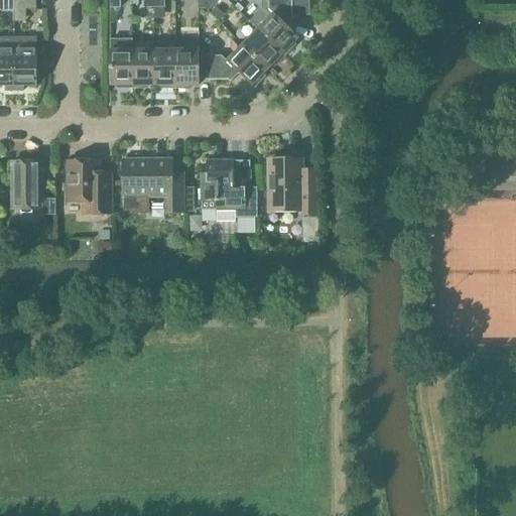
[(0,0),(0,9),(13,9),(13,0),(0,0)]
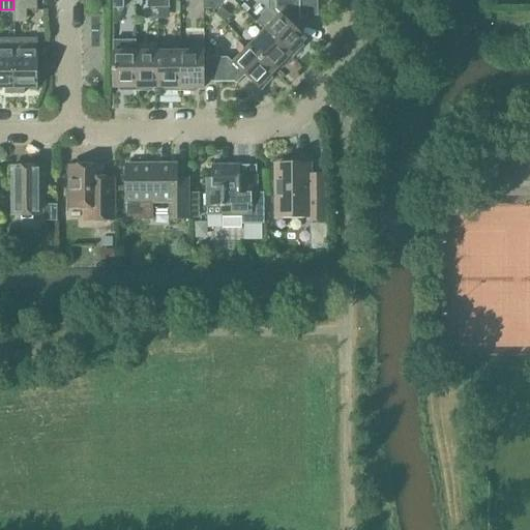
[(26,23),(26,10),(36,10),(36,0),(13,0),(13,9),(13,23),(26,23)]
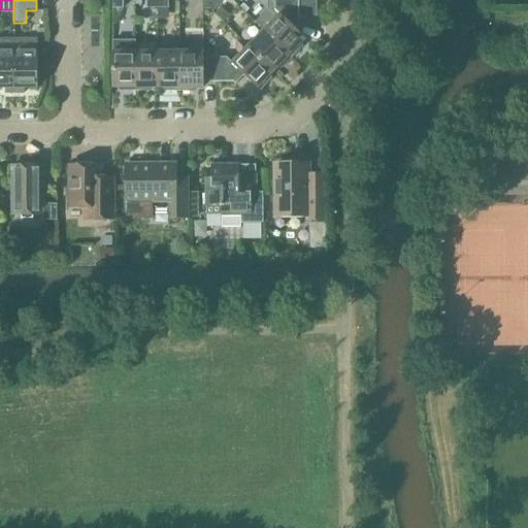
[(124,8),(123,0),(111,0),(111,8),(124,8)]
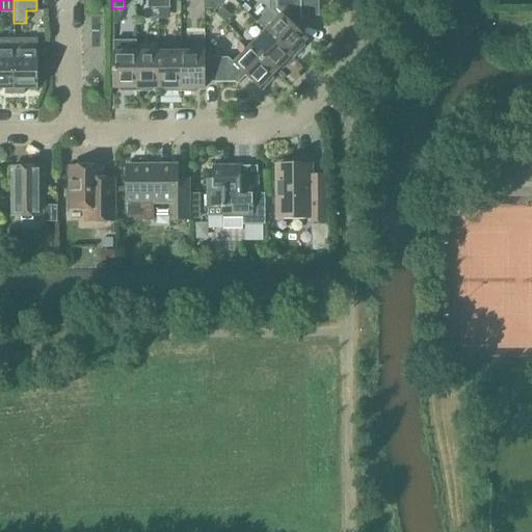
[(212,9),(214,11),(218,6),(211,0),(206,0),(206,9),(212,9)]
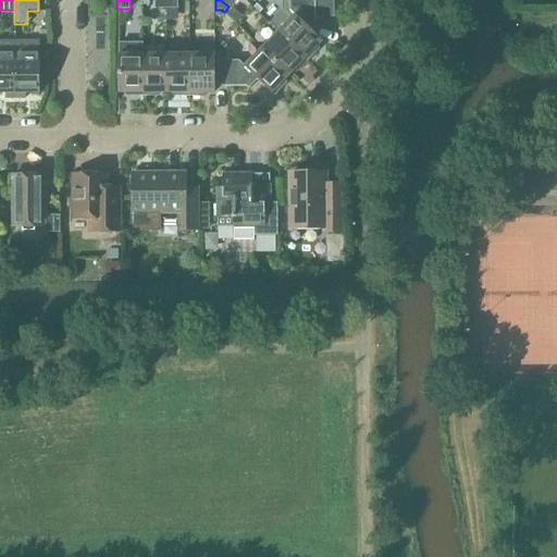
[(271,22),(280,31),(279,32),(309,61),(316,54),(314,48),(321,41),(308,28),(318,20),(316,17),(314,0),(282,0),(283,10),(271,22)]
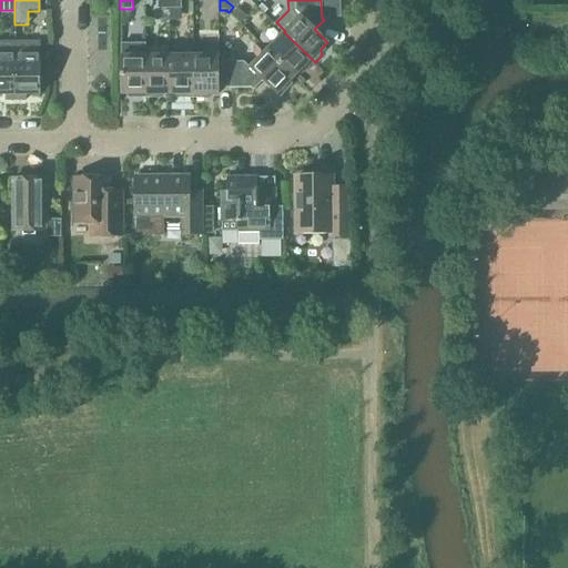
[(315,62),(284,32),(267,49),(294,75),(298,71),(307,70),(315,62)]
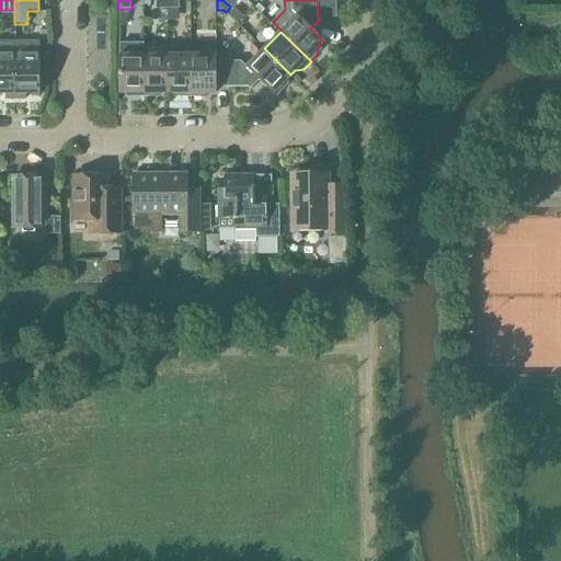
[(15,99),(15,41),(0,41),(0,92),(4,93),(4,99),(15,99)]
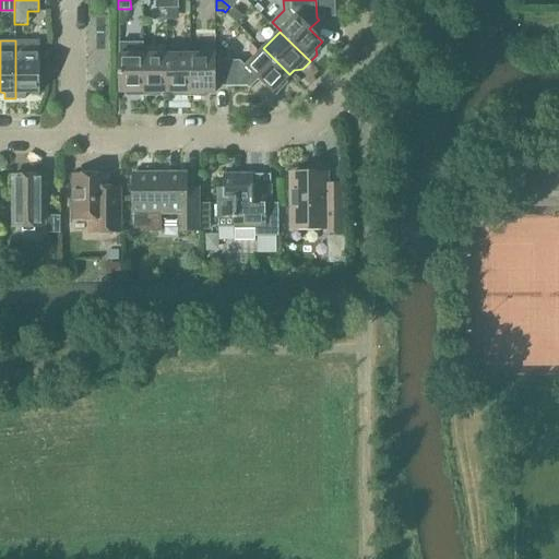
[(15,40),(15,98),(25,98),(25,92),(39,92),(39,40),(15,40)]
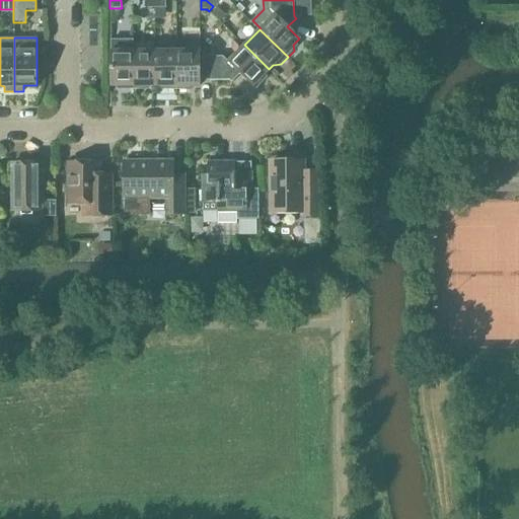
[(109,40),(109,51),(110,86),(121,86),(124,90),(134,89),(133,51),(134,51),(134,40),(109,40)]
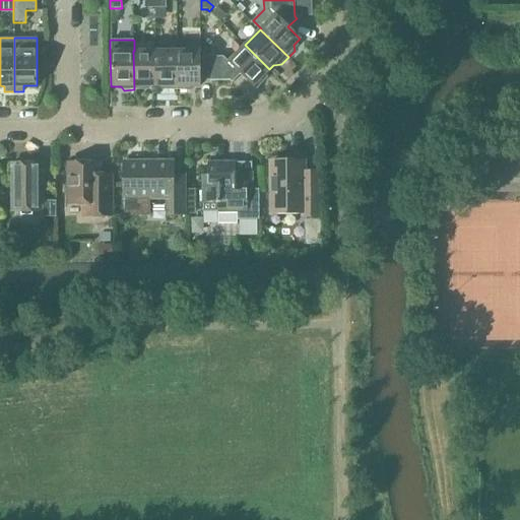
[(269,69),(245,45),(229,62),(222,56),(210,56),(210,80),(230,80),(233,82),(241,74),(256,89),(263,81),(263,75),(269,69)]
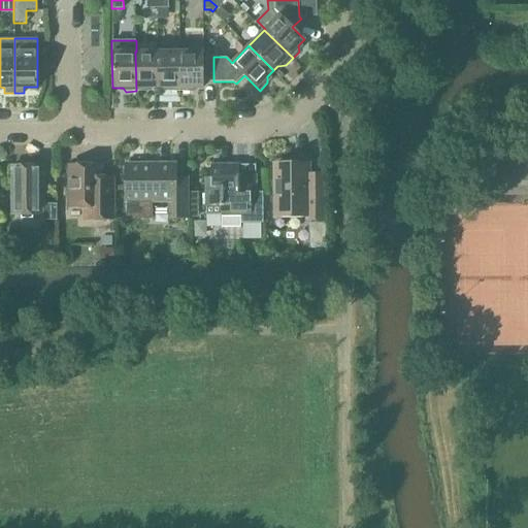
[(158,87),(158,51),(136,52),(135,52),(136,91),(145,91),(150,88),(158,87)]
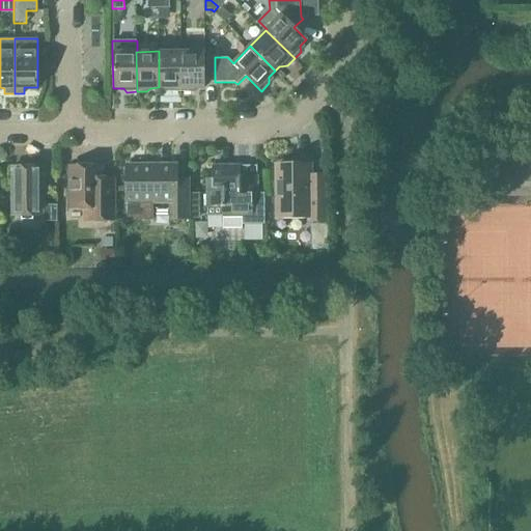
[(182,91),(182,51),(159,51),(159,87),(168,87),(172,91),(182,91)]
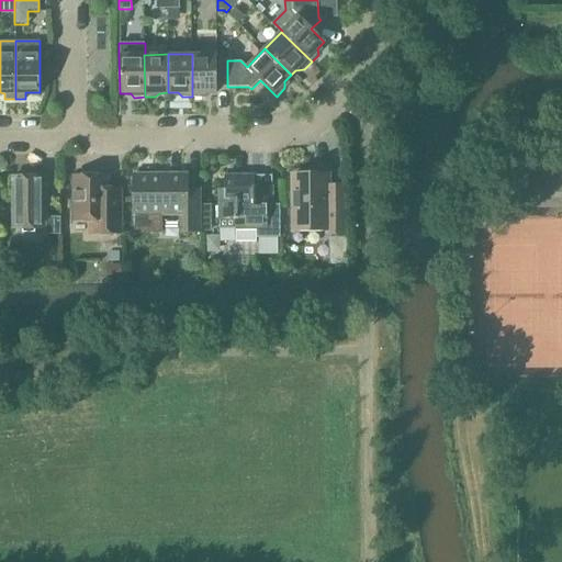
[(192,54),(192,97),(201,97),(206,92),(216,93),(216,87),(227,87),(227,60),(215,60),(215,54),(192,54)]
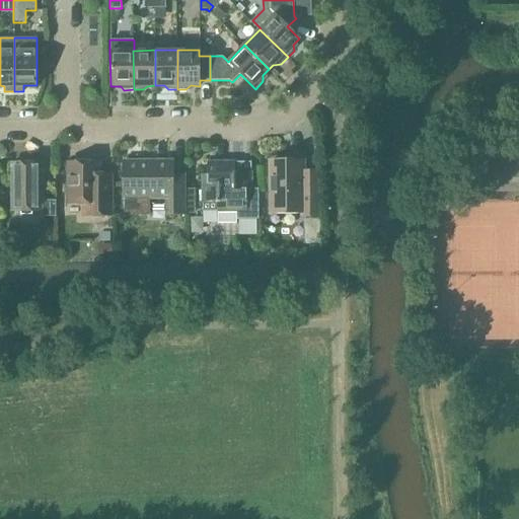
[(302,215),(317,214),(317,173),(303,173),(303,161),(271,162),(271,213),(302,213),(302,215)]
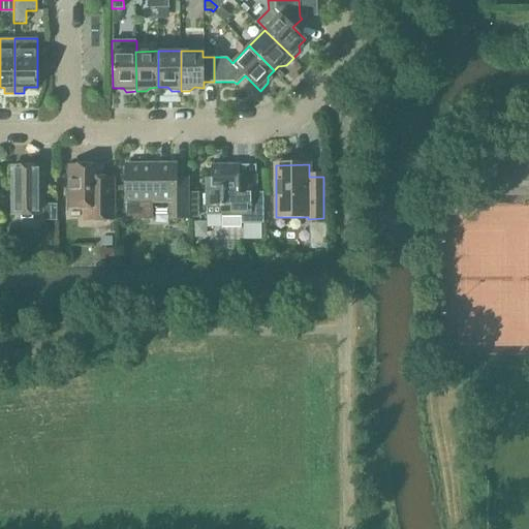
[(127,166),(128,217),(152,216),(152,200),(174,200),(174,219),(189,219),(188,177),(175,177),(174,165),(127,166)]
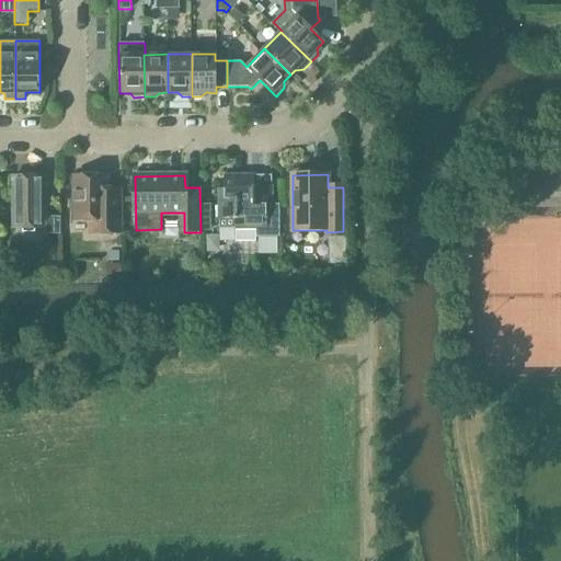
[(278,204),(271,204),(271,185),(253,185),(253,175),(224,175),(224,189),(218,189),(219,228),(256,228),(256,237),(279,237),(278,204)]
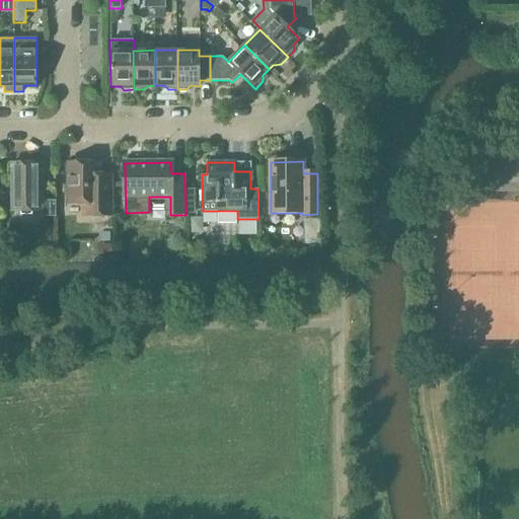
[(68,203),(83,203),(83,215),(113,215),(113,181),(99,182),(98,163),(68,163),(68,203)]
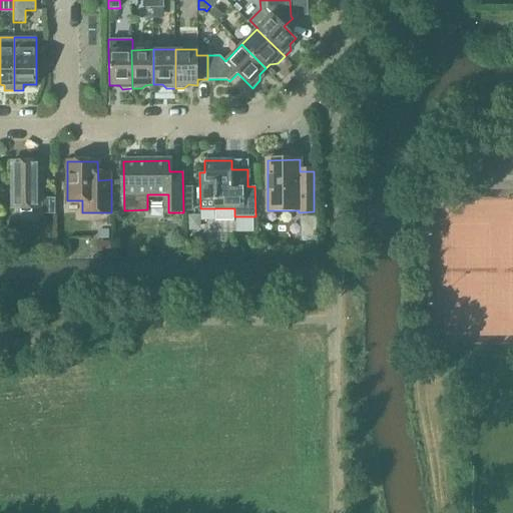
[(55,198),(41,198),(41,162),(11,162),(11,207),(41,207),(41,213),(55,213),(55,198)]
